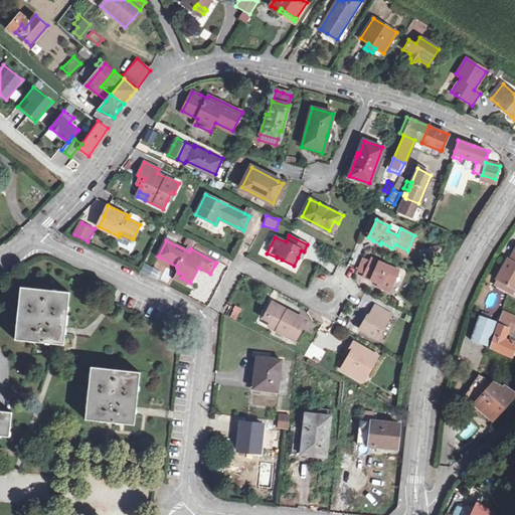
[(405,254),(407,250),(395,244),(392,248),(405,254)]
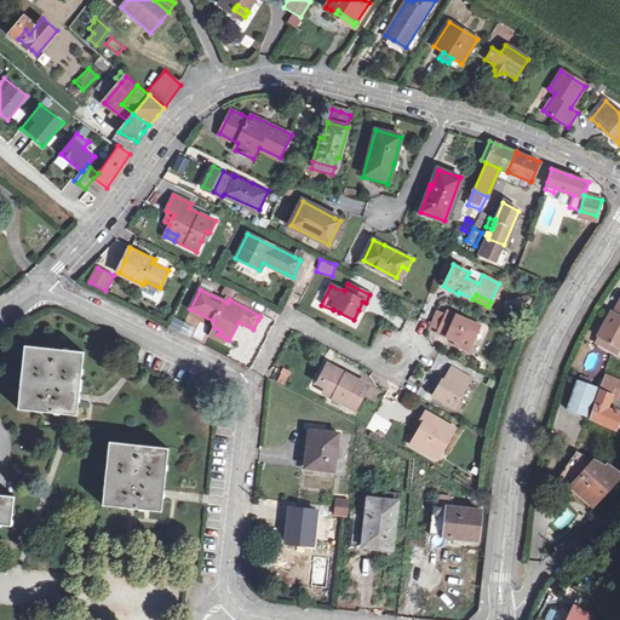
[(619,298),(610,316),(608,315),(598,334),(600,334),(619,345),(619,298)]
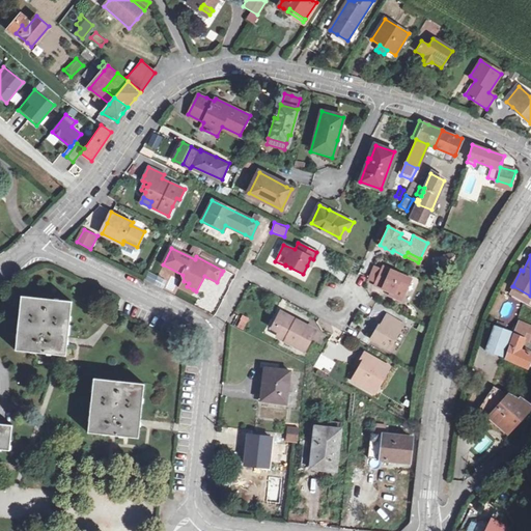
[(381,287),(389,291),(402,298),(411,279),(383,267),(374,284),(381,287)]
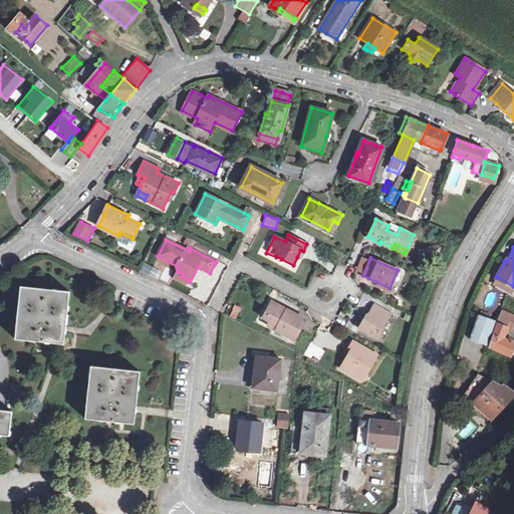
[(143,264),(140,271),(150,274),(152,267),(143,264)]
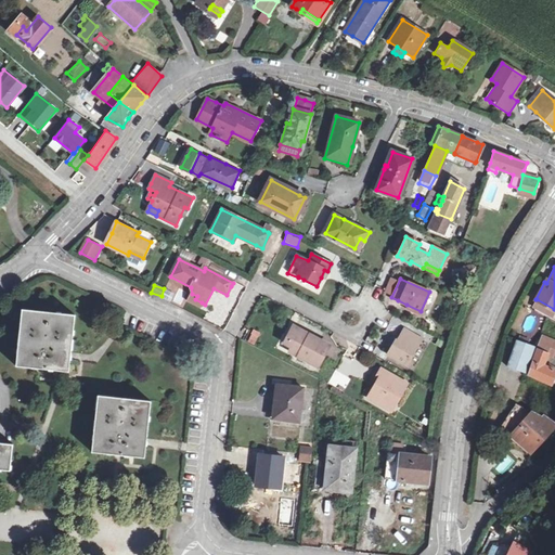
[(199,307),(202,302),(195,299),(197,296),(192,294),(189,300),(199,307)]
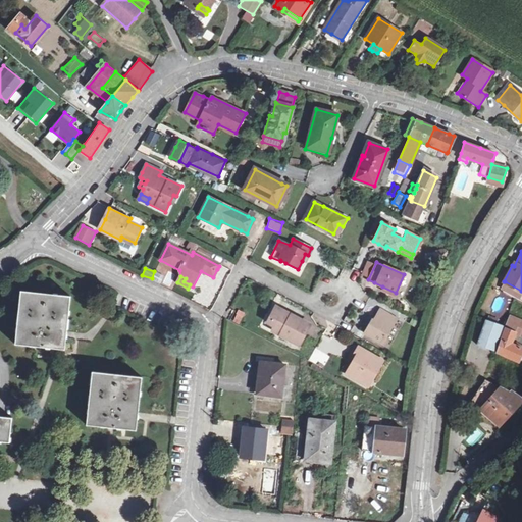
[(520,297),(521,293),(521,291),(505,281),(502,288),(520,297)]
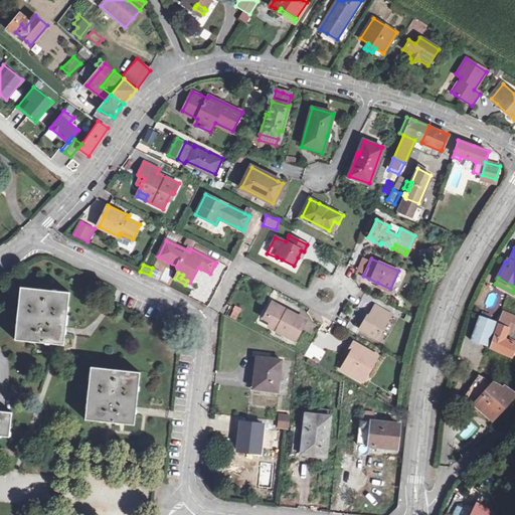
[(389,292),(390,289),(377,283),(376,286),(389,292)]
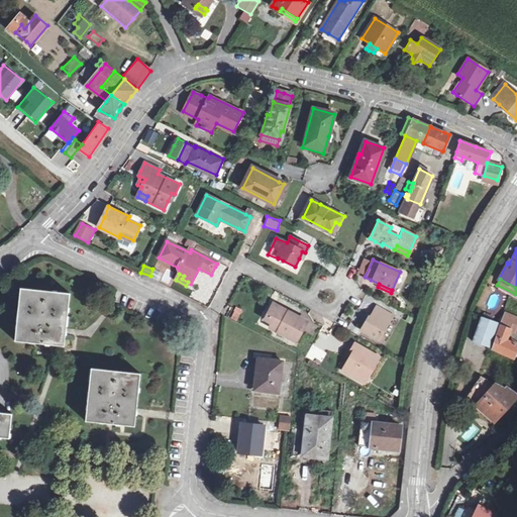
[(39,341),(65,344),(70,292),(19,287),(14,339),(39,341)]
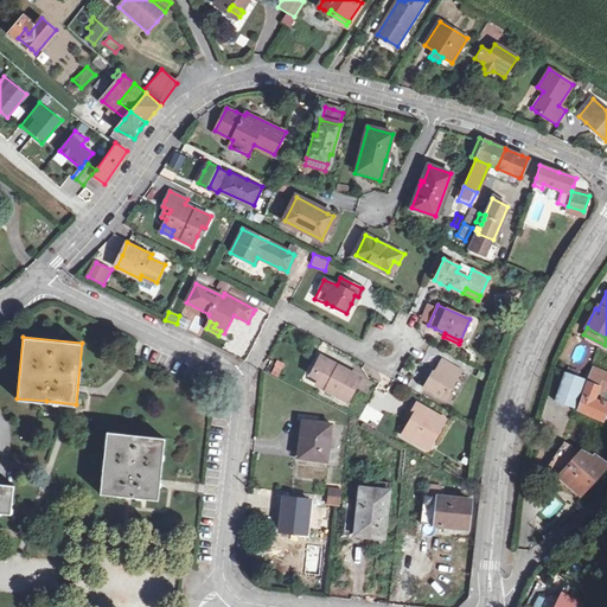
[(328,384),(326,389),(349,401),(359,378),(355,376),(320,357),(312,376),(319,379),(328,384)]
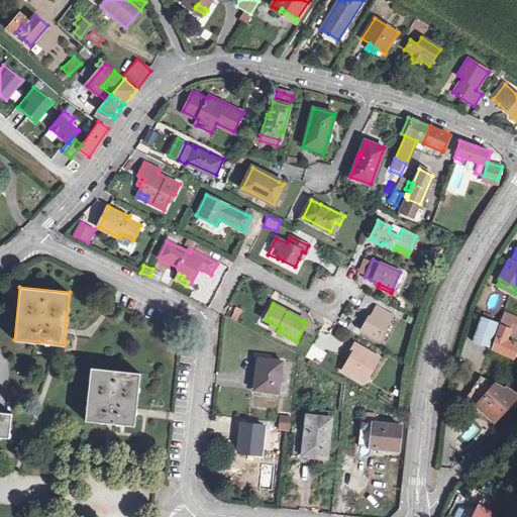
[(234,307),(230,319),(238,322),(243,310),(234,307)]
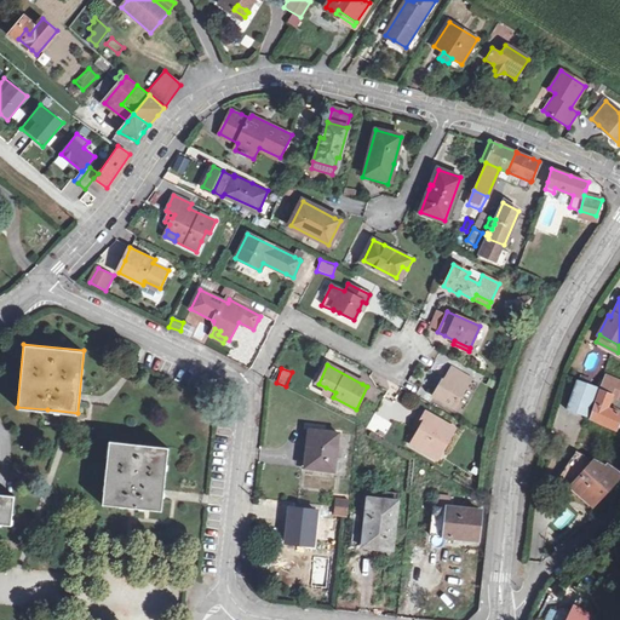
[(434,395),(454,407),(470,379),(452,368),(441,386),(438,385),(436,390),(434,395)]
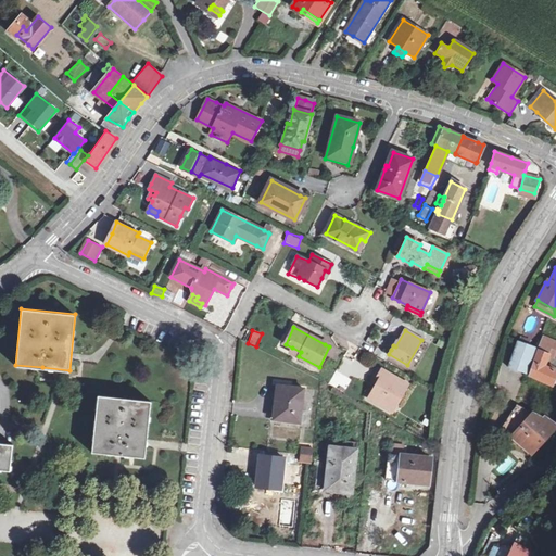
[(542,337),(530,376),(552,387),(555,375),(555,370),(544,366),(547,355),(551,356),(555,341),(542,337)]
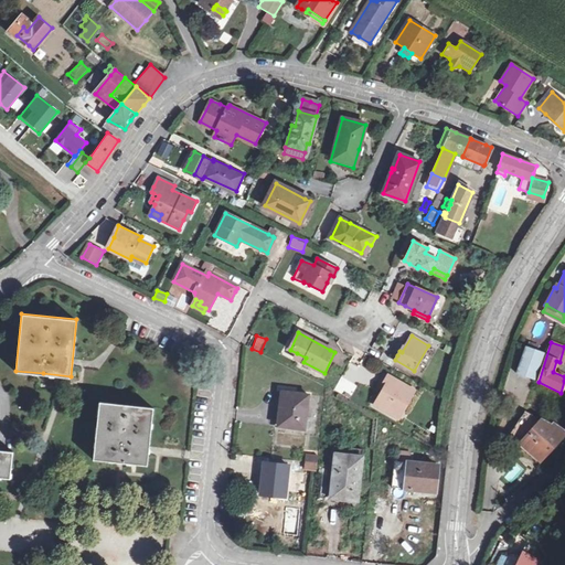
[(523,355),(540,363),(544,353),(537,350),(529,347),(526,345),(523,355)]
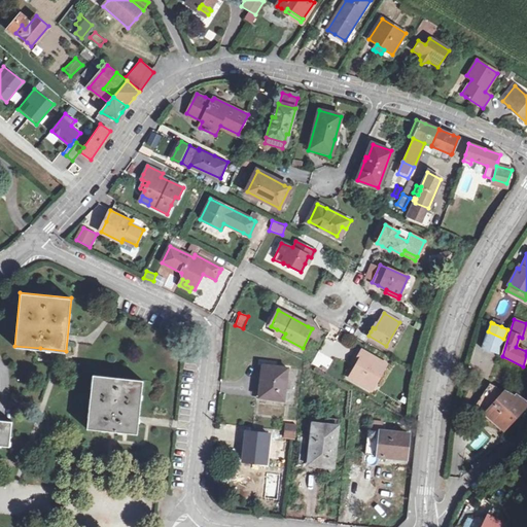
[(503,339),(488,331),(481,347),(496,353),(503,339)]
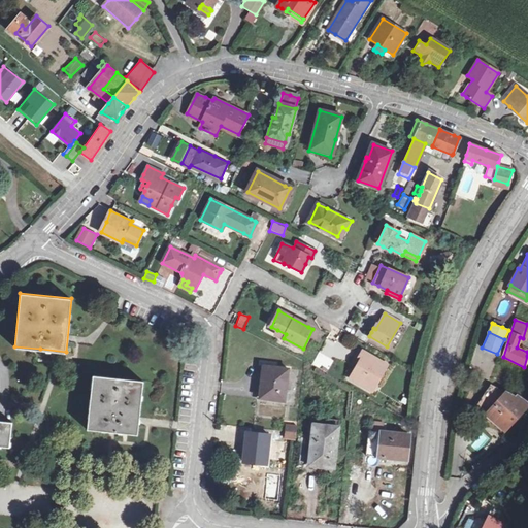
[(351,377),(368,388),(372,381),(377,383),(388,364),(362,350),(361,353),(358,358),(360,359),(351,377)]
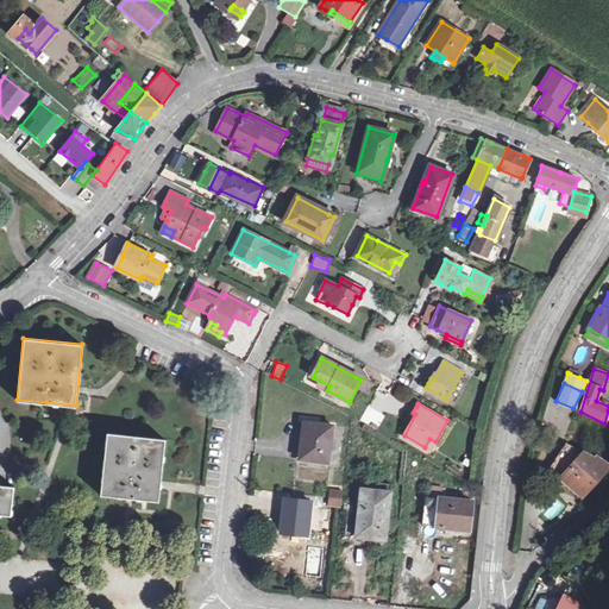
[(296,457),(322,459),(327,424),(295,421),(294,427),(294,434),(299,435),(296,457)]
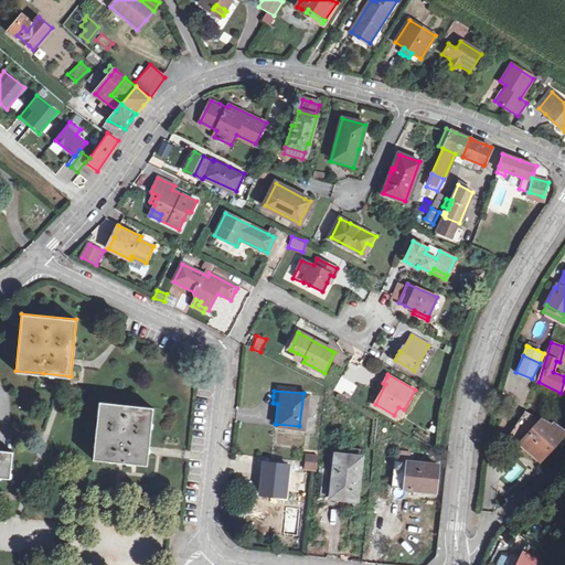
[(119,461),(146,465),(152,407),(98,402),(92,459),(119,461)]
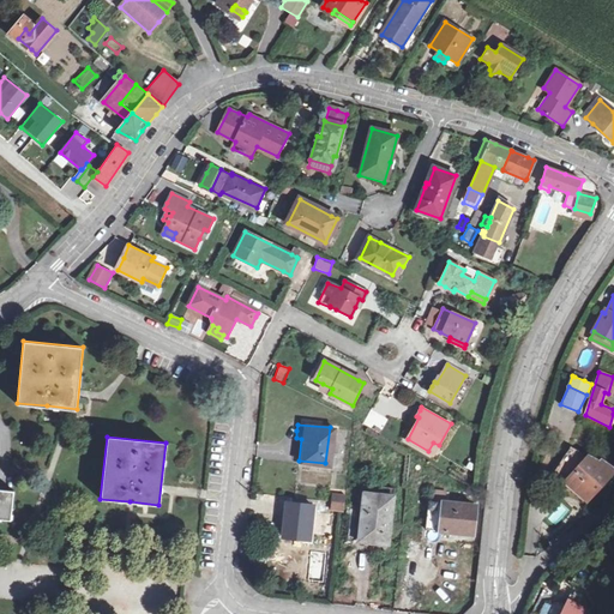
[(433,443),(428,451),(434,453),(439,445),(433,443)]
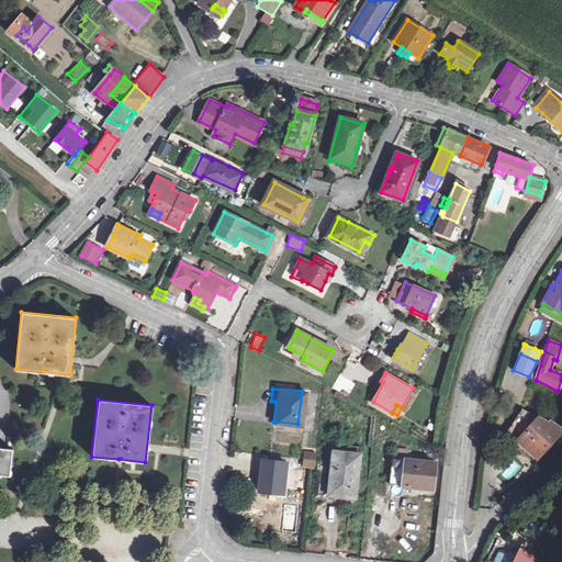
[(537,458),(561,431),(549,424),(547,427),(523,413),(510,426),(506,430),(537,458)]
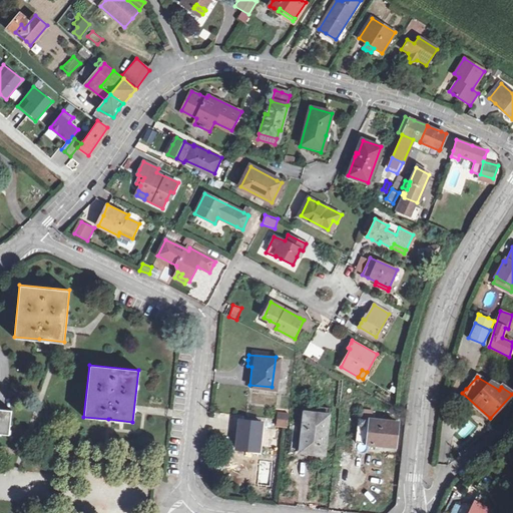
[(0,433),(9,435),(11,410),(0,408),(0,433)]
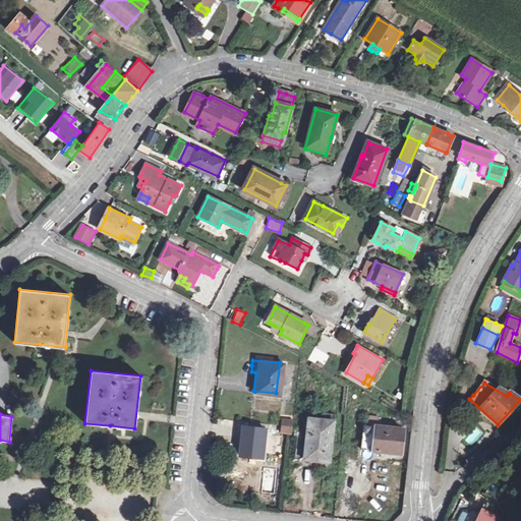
[(364,416),(364,424),(375,425),(375,416),(364,416)]
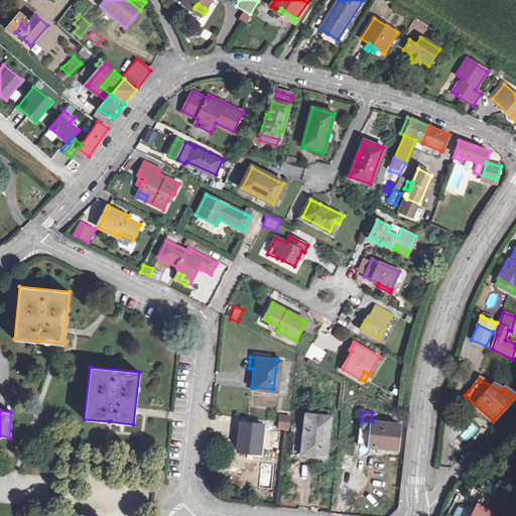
[(306,454),(310,454),(311,450),(320,450),(325,416),(301,413),(296,453),(306,454)]
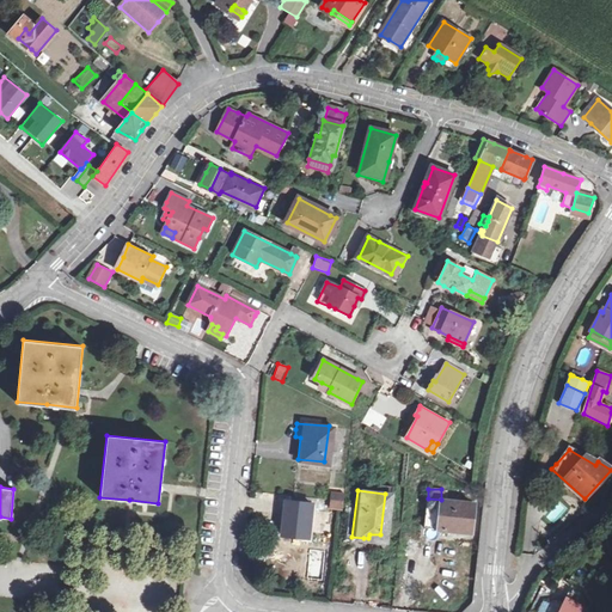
[(331,491),(328,508),(341,512),(344,494),(331,491)]
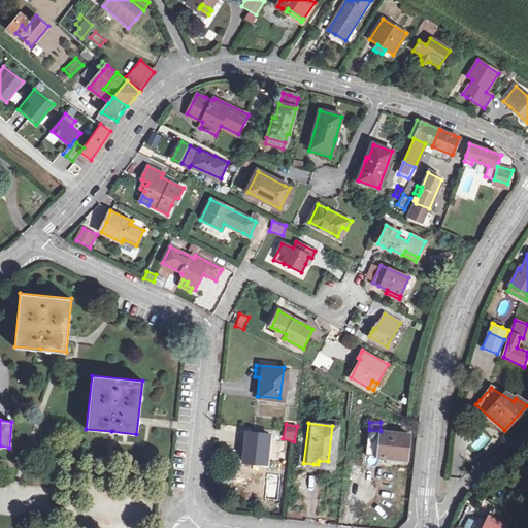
[(376,456),(401,458),(404,435),(364,430),(361,454),(376,456)]
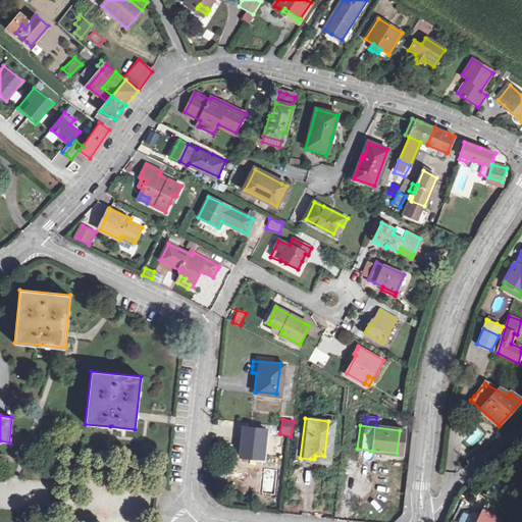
[(262,429),(245,426),(244,434),(239,434),(237,455),(247,456),(259,458),(262,429)]
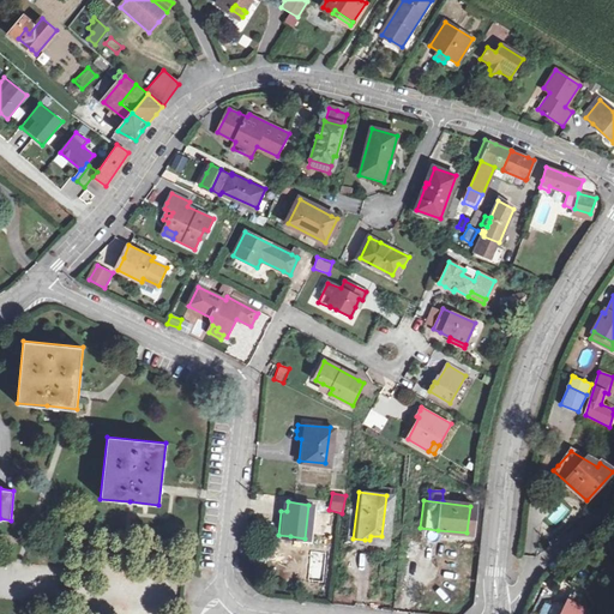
[(613,575),(613,573),(613,564),(605,561),(602,570),(613,575)]
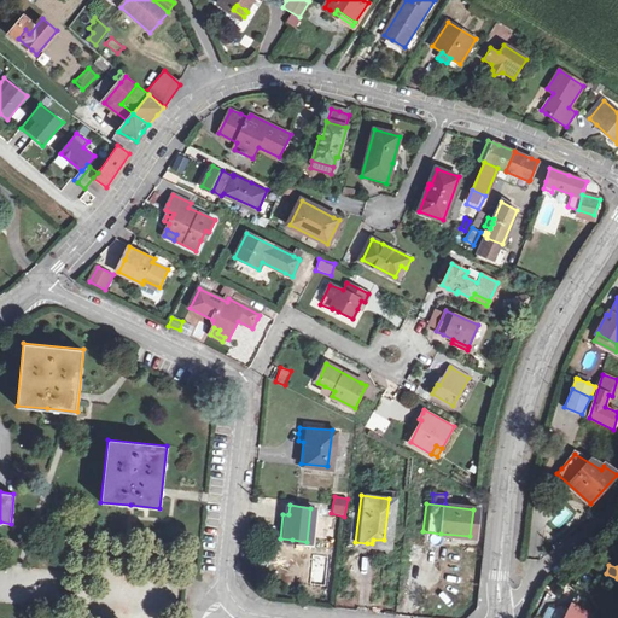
[(570,617),(578,604),(572,601),(563,617),(570,617)]
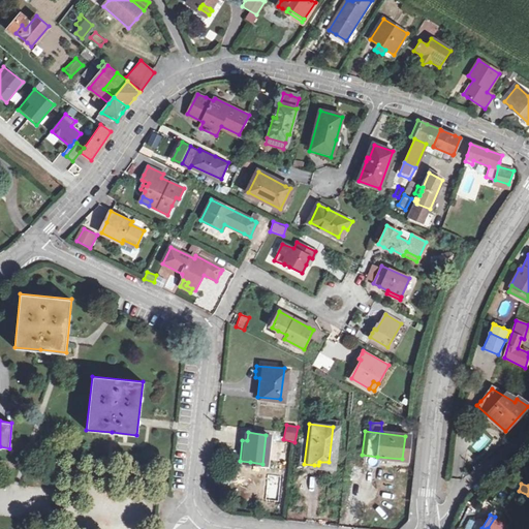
[(509,528),(512,525),(495,517),(488,528),(509,528)]
